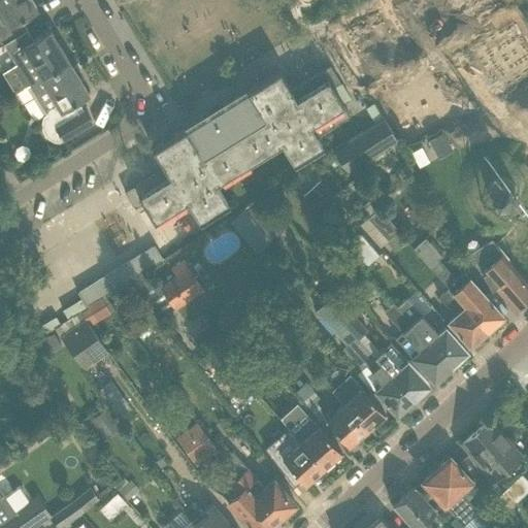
[(36,8),(31,0),(0,0),(0,12),(4,20),(0,21),(0,37),(3,43),(26,29),(20,19),(36,8)]
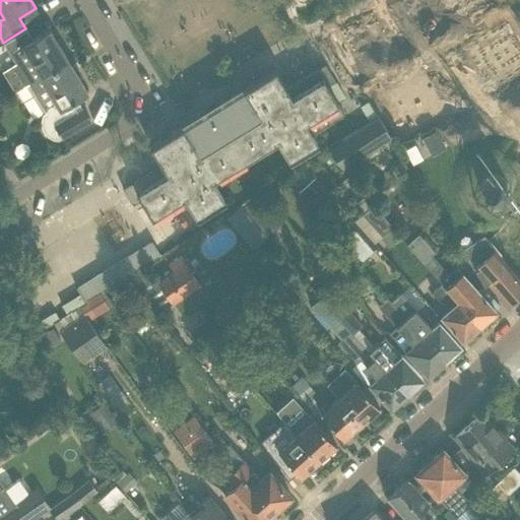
[(382,0),(377,4),(383,14),(389,10),(382,0)]
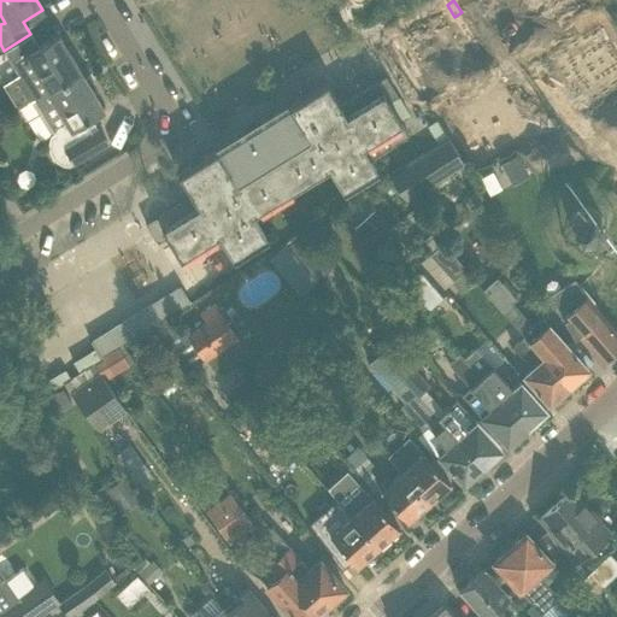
[(491,56),(500,48),(511,42),(510,40),(506,34),(510,31),(489,0),(479,0),(480,1),(463,12),(491,56)]
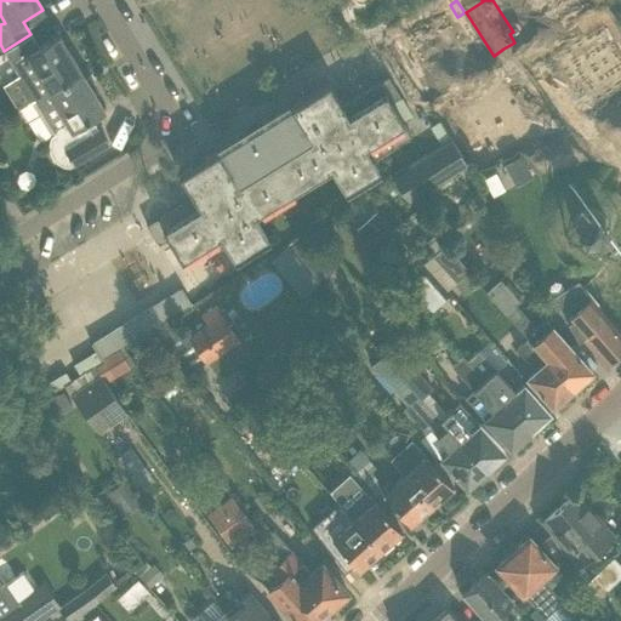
[(493,0),(513,32),(518,29),(523,36),(535,29),(543,24),(527,0),(493,0)]
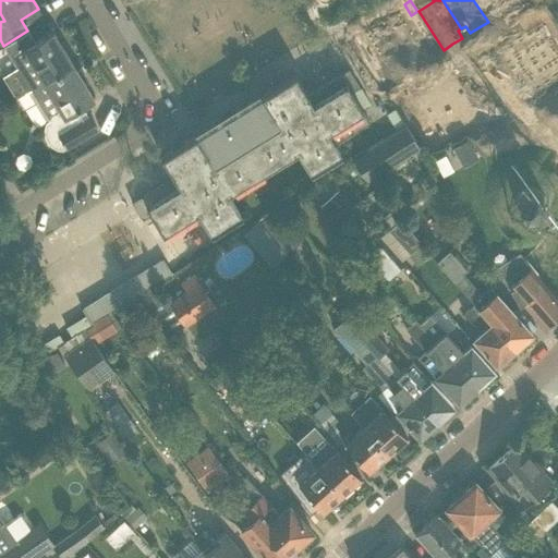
[(473,0),(488,22),(496,16),(506,10),(505,8),(501,2),(505,0),(473,0)]
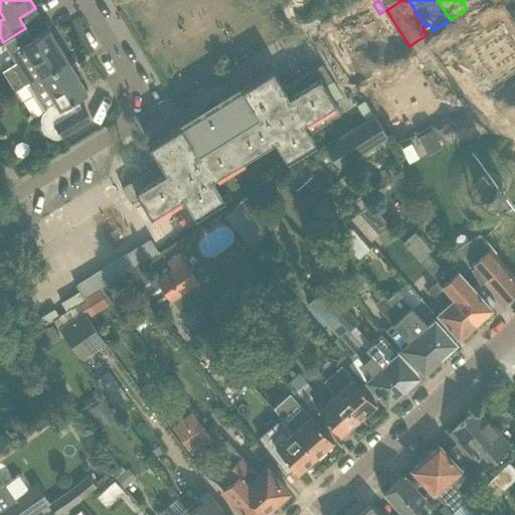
[(385,10),(379,14),(385,24),(391,19),(386,10),(385,10)]
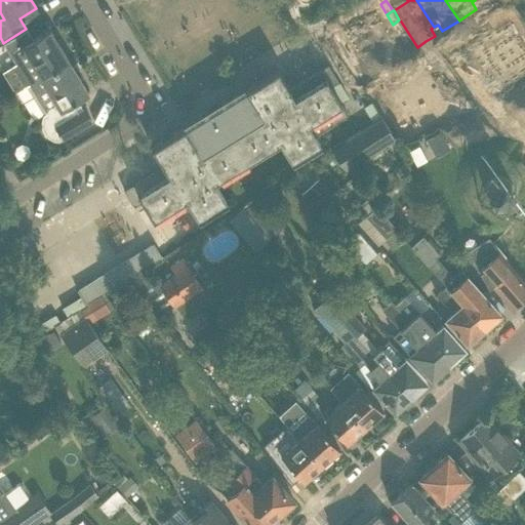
[(513,12),(502,19),(507,26),(517,19),(513,12)]
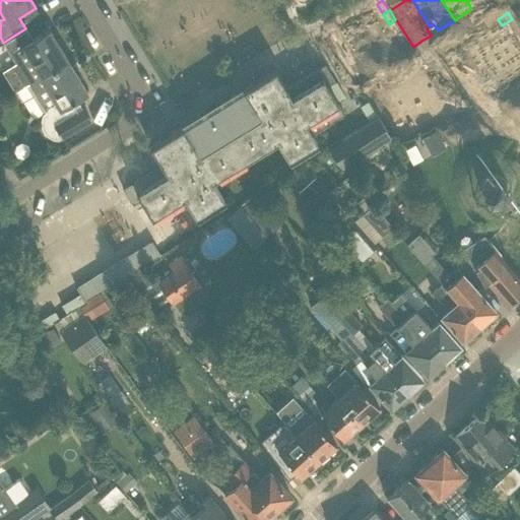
[(352,77),(361,72),(370,66),(369,64),(366,59),(369,57),(350,27),(343,17),(337,21),(343,31),(329,41),(352,77)]
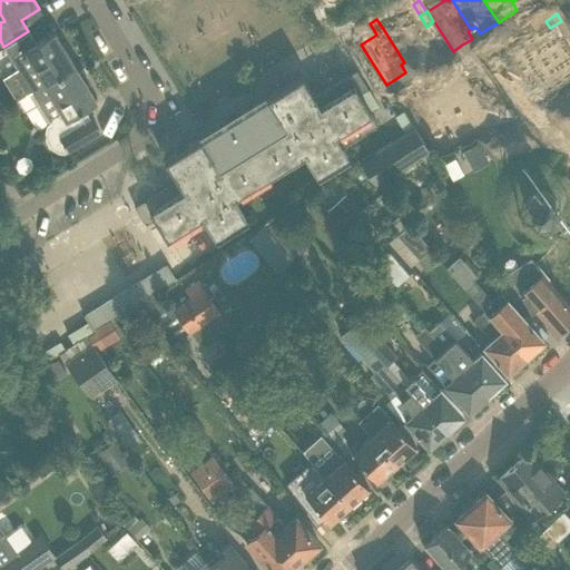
[(433,21),(426,27),(433,37),(441,32),(433,21)]
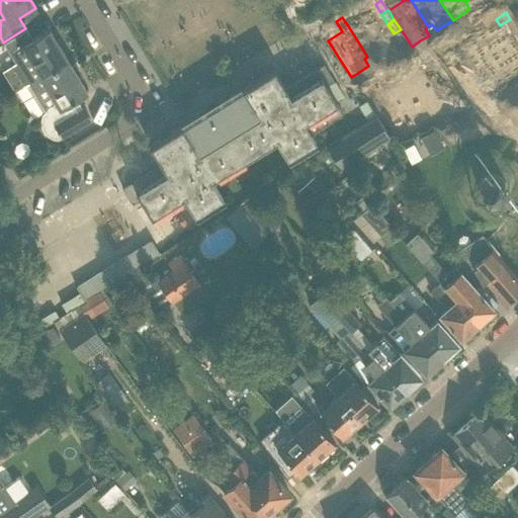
[(464,49),(476,66),(482,62),(485,66),(513,47),(517,44),(517,34),(509,40),(500,26),(464,49)]
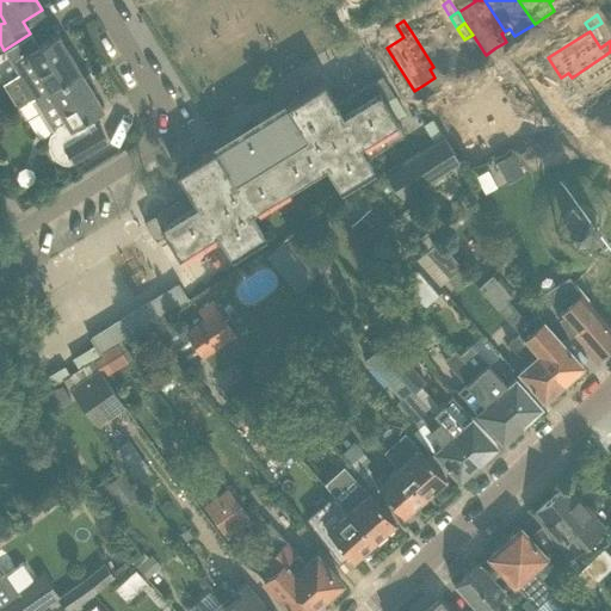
[(37,45),(30,34),(4,50),(16,69),(35,99),(79,71),(56,34),(37,45)]
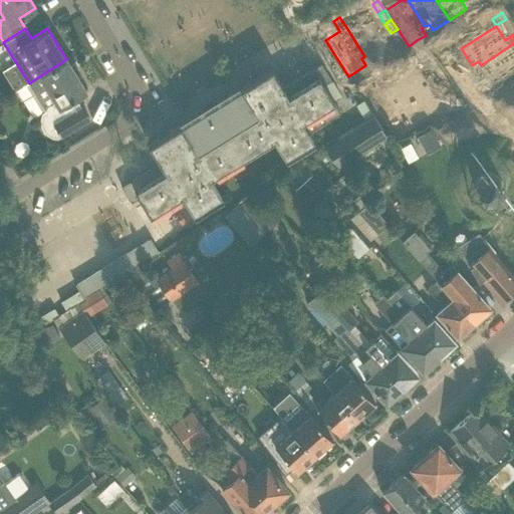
[(398,43),(404,39),(398,29),(391,33),(398,43)]
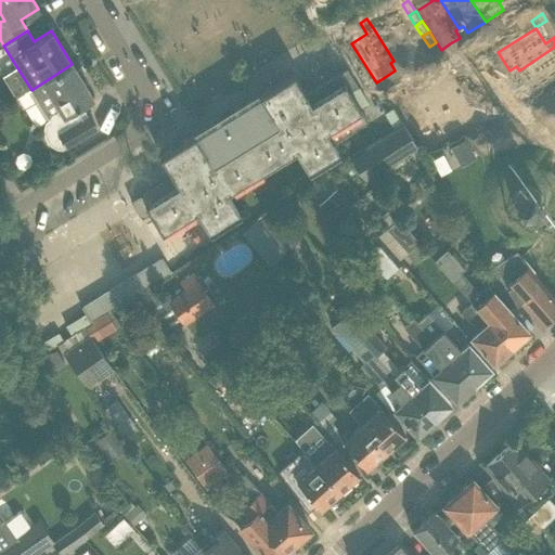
[(554,78),(554,57),(554,56),(554,47),(550,50),(519,71),(521,74),(514,79),(526,98),(554,78)]
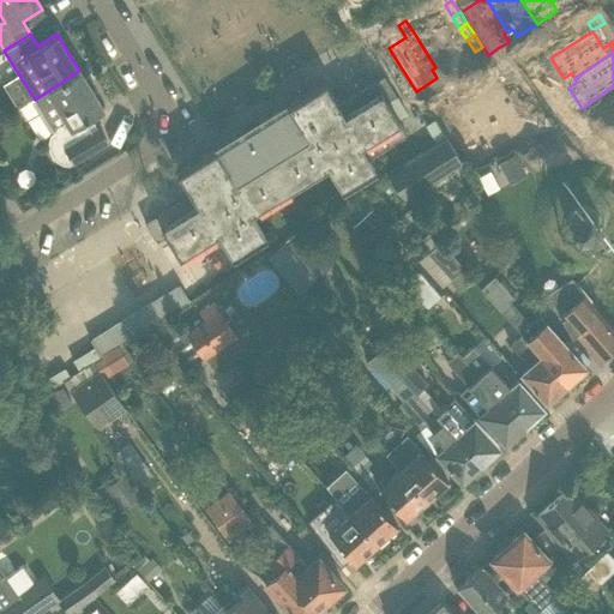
[(102,108),(79,71),(35,100),(52,130),(48,132),(46,140),(47,149),(52,156),(55,161),(61,163),(67,164),(72,162),(106,142),(97,127),(96,127),(89,115),(102,108)]
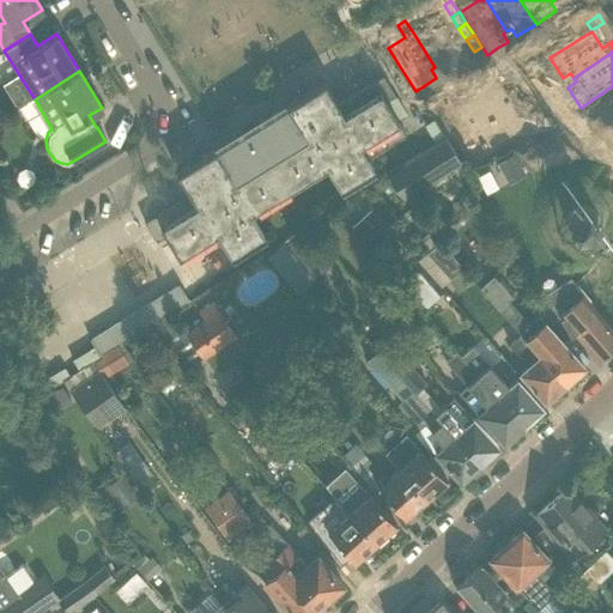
[(226,141),(213,149),(175,173),(189,194),(144,222),(155,241),(165,236),(177,256),(216,234),(230,258),(265,237),(250,213),(327,167),(343,190),(375,170),(368,158),(406,134),(387,102),(394,95),(382,76),(337,103),(323,82),(273,113),(272,111),(271,111),(272,113),(260,120),(259,119),(258,120),(259,121),(255,123),(250,117),(240,123),(244,129),(241,132),(240,131),(238,132),(240,133),(228,140),(226,139),(225,140),(226,141)]
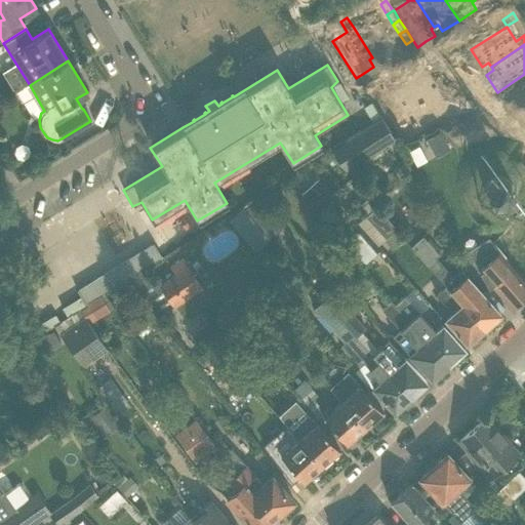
[(384,121),(389,128),(398,121),(428,103),(426,98),(433,94),(421,77),(385,101),(394,115),(384,121)]
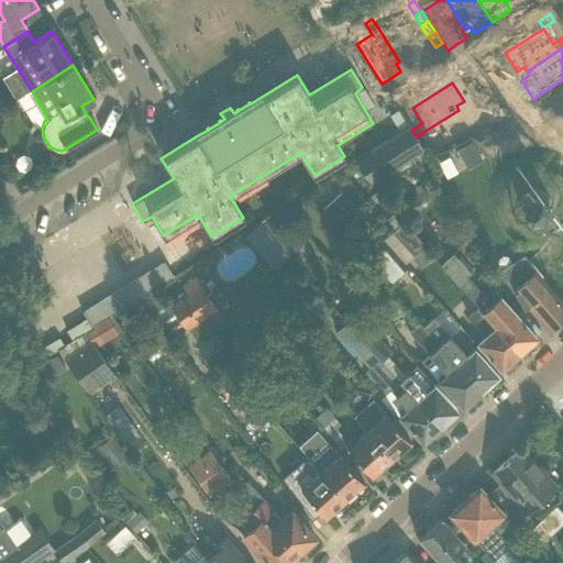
[(401,114),(412,107),(408,99),(397,107),(401,114)]
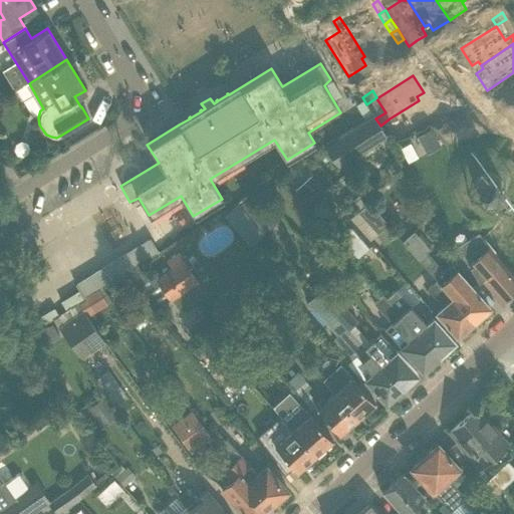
[(384,132),(395,125),(404,140),(439,116),(429,100),(428,99),(422,103),(419,100),(390,118),(380,125),(384,132)]
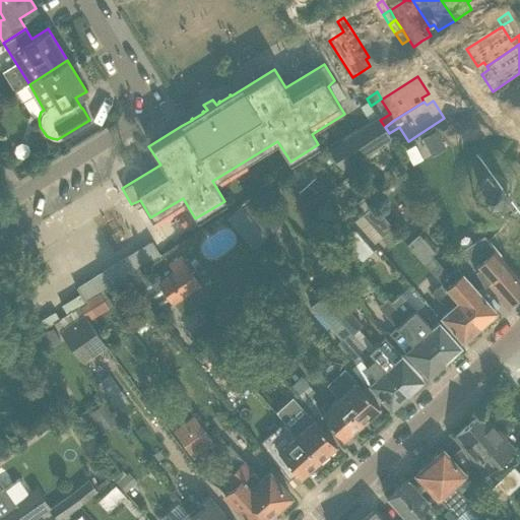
[(377,116),(368,122),(342,138),(355,159),(391,137),(377,116)]
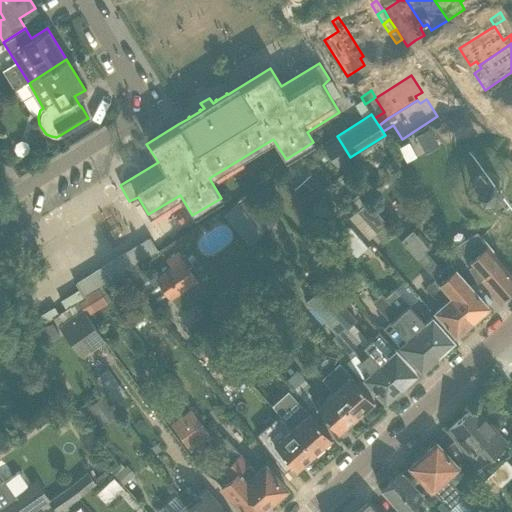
[(428,129),(416,136),(423,149),(436,142),(428,129)]
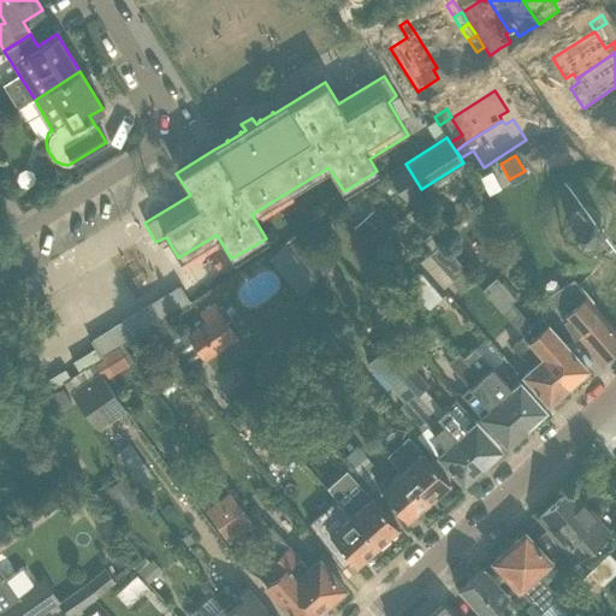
[(600,255),(615,243),(602,229),(602,226),(602,224),(602,220),(602,218),(615,205),(615,196),(610,190),(592,207),(590,207),(587,206),(585,206),(582,206),(580,207),(578,208),(575,209),(573,211),(572,212),(570,214),(569,217),(568,219),(568,221),(567,224),(568,226),(568,229),(569,231),(570,234),(572,235),(574,237),(575,238),(578,240),(580,241),(582,241),(585,241),(587,241),(600,255)]
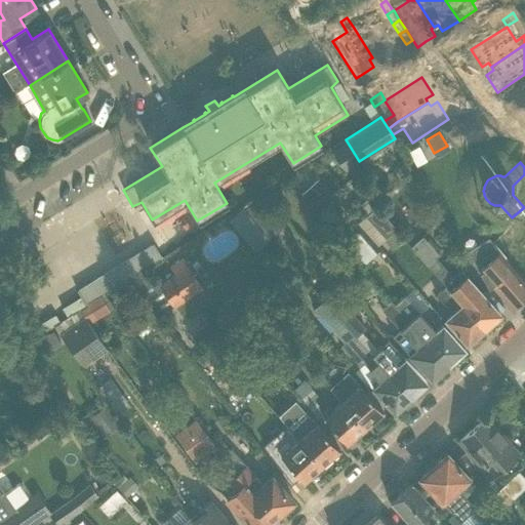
[(300,193),(317,179),(306,166),(289,179),(300,193)]
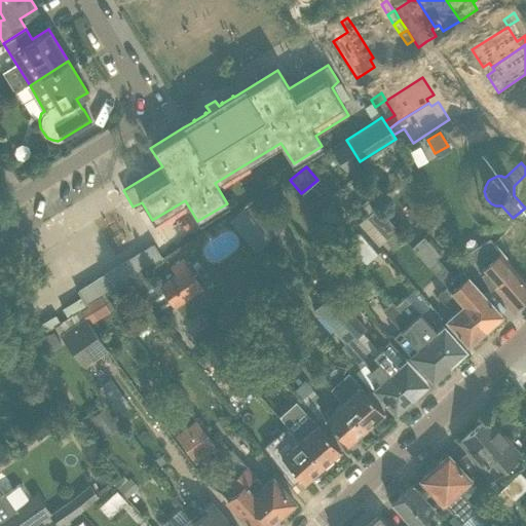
[(266,193),(272,200),(286,191),(280,184),(266,193)]
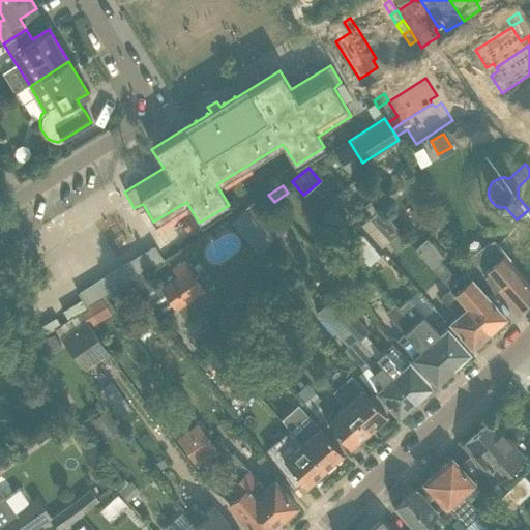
[(257,201),(246,210),(247,211),(253,217),(273,241),(292,224),(266,195),(257,201)]
